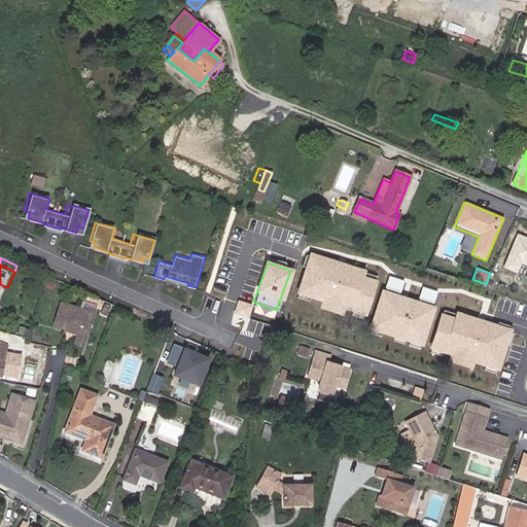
[(400,286),(369,277),(363,293),(395,303),(397,296),(410,301),(409,307),(400,330),(451,346),(455,330),(426,321),(427,318),(429,311),(433,296),(413,290),(412,293),(399,290),(400,286)]
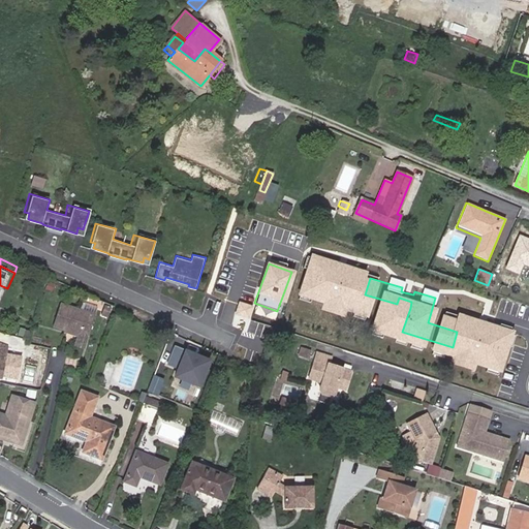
[(82,351),(94,314),(61,304),(54,327),(78,335),(72,349),(82,351)]
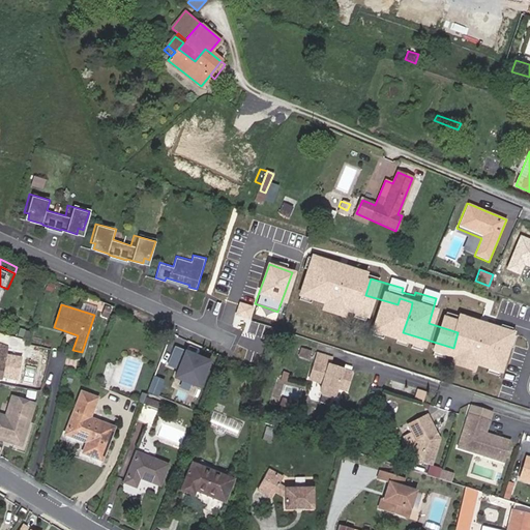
[(395,334),(451,352),(453,348),(403,332),(411,308),(404,306),(395,334)]
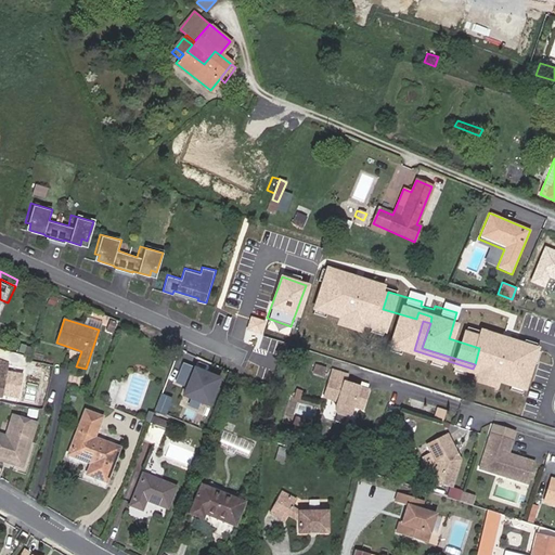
[(26,368),(28,360),(21,357),(17,364),(26,368)]
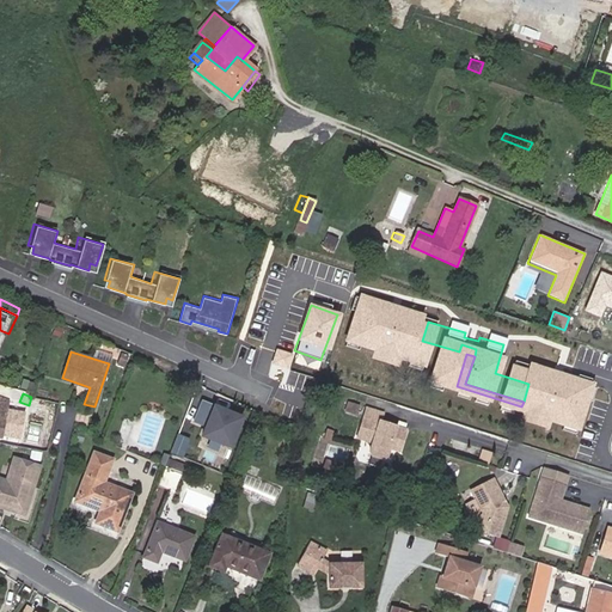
[(360,404),(349,401),(346,410),(356,414),(360,404)]
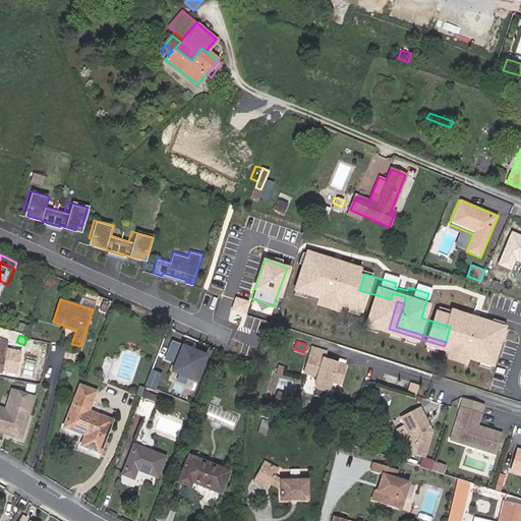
[(207,356),(180,345),(169,372),(195,384),(207,356)]
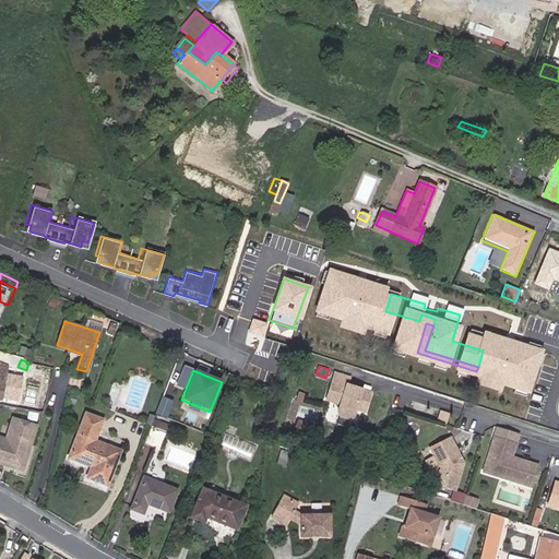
[(349,376),(334,371),(325,399),(340,404),(337,412),(339,415),(348,418),(352,417),(355,408),(365,412),(371,392),(355,387),(352,389),(348,388),(347,384),(349,376)]
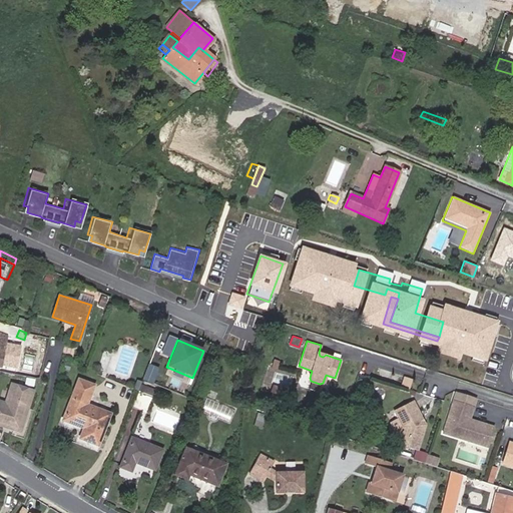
[(98,446),(111,413),(87,404),(94,385),(78,379),(63,420),(84,429),(80,439),(98,446)]
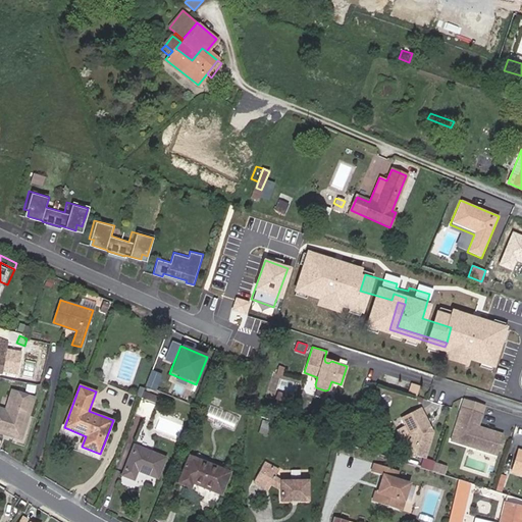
[(35,398),(12,390),(8,405),(2,403),(0,408),(0,432),(7,435),(7,433),(11,434),(10,436),(21,439),(35,398)]
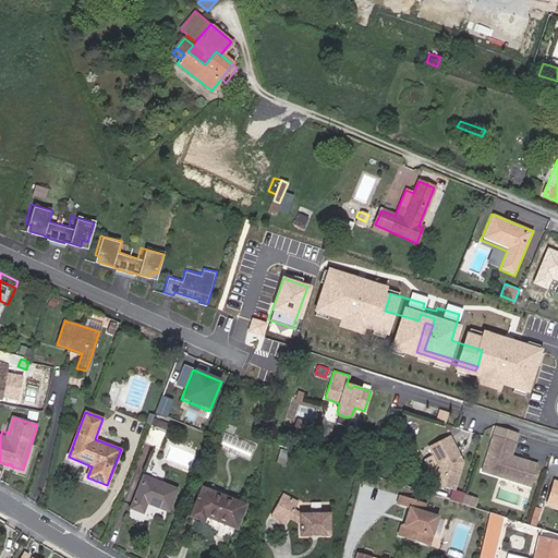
[(149,425),(167,432),(170,424),(153,417),(149,425)]
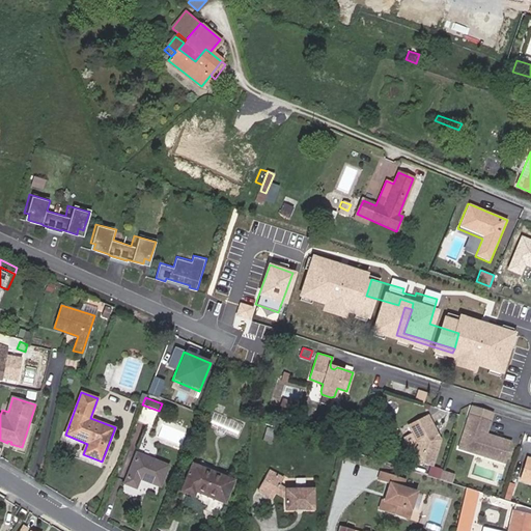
[(151,427),(159,411),(142,404),(136,421),(151,427)]
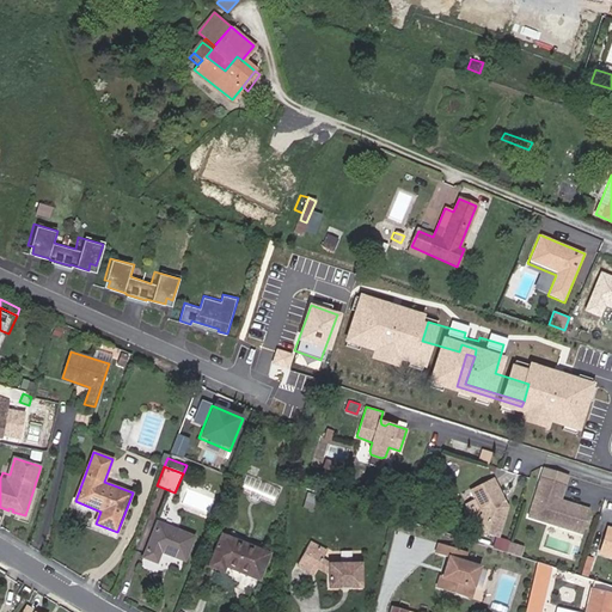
[(508,494),(495,477),(476,493),(485,505),(477,525),(500,534),(514,502),(509,500),(507,497),(508,494)]
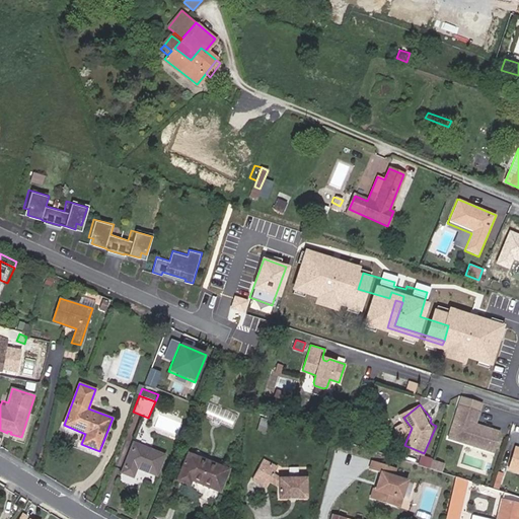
[(468,411),(457,408),(448,440),(464,445),(466,439),(484,444),(488,431),(467,424),(466,426),(463,425),(468,411)]
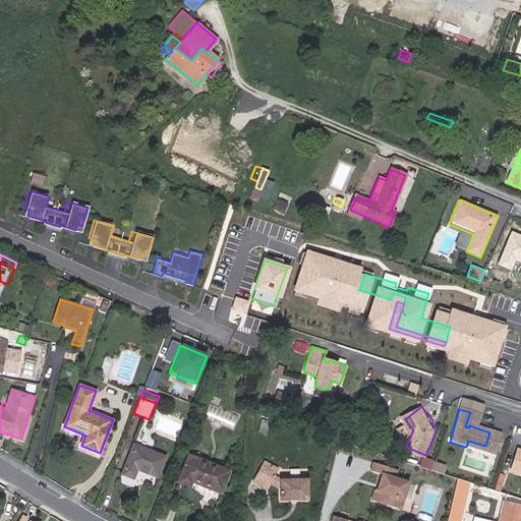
[(483,452),(485,446),(468,441),(466,447),(483,452)]
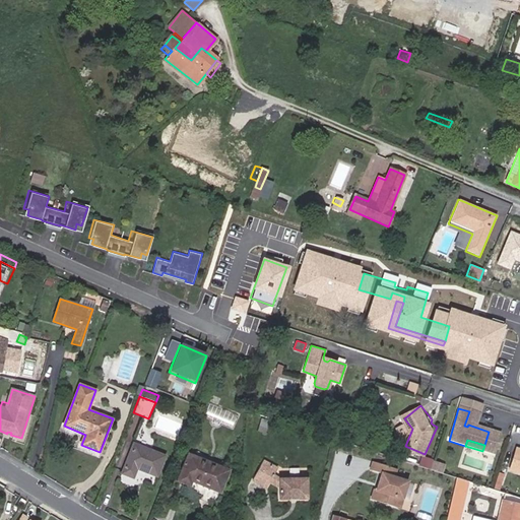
[(155,476),(165,456),(134,444),(122,473),(132,477),(136,468),(155,476)]
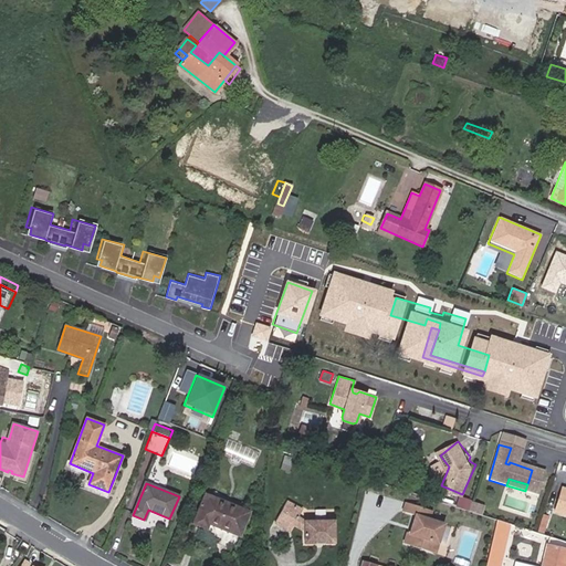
[(565,490),(561,489),(553,513),(565,516),(565,490)]
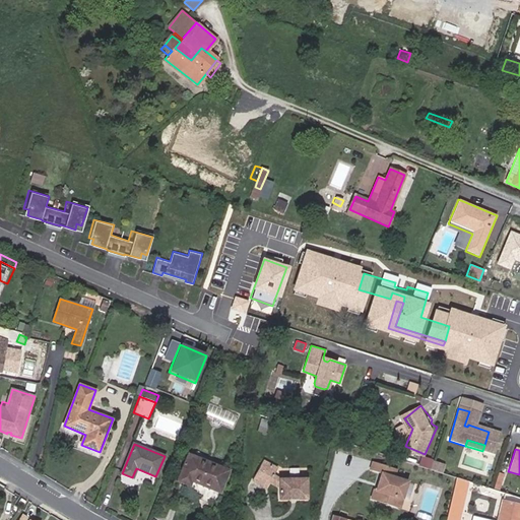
[(219,493),(229,470),(188,454),(177,481),(190,486),(192,481),(219,493)]
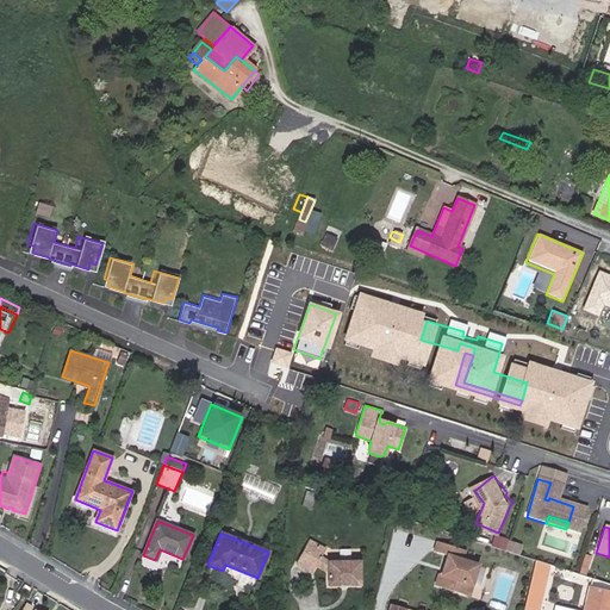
[(467,548),(441,539),(439,548),(449,552),(446,562),(449,565),(447,572),(441,570),(437,583),(470,593),(480,564),(465,558),(467,548)]
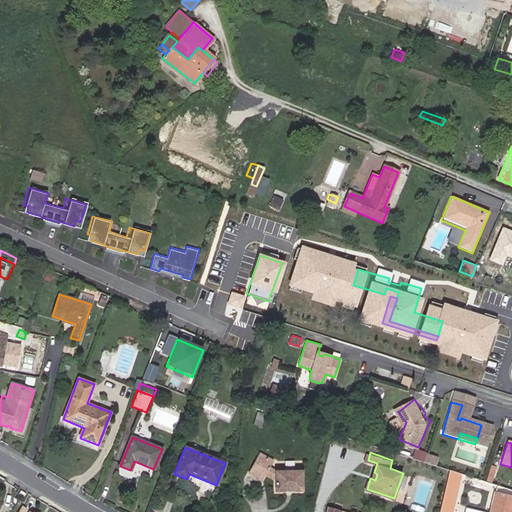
[(264,467),(267,459),(260,455),(249,474),(264,483),(267,477),(275,482),(276,494),(285,493),(287,491),(292,490),(294,493),(304,492),(303,473),(277,474),(270,470),(264,467)]
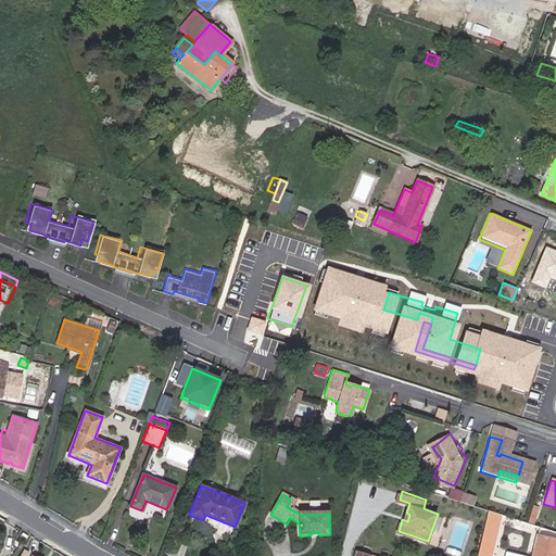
[(474,505),(477,496),(466,494),(464,502),(474,505)]
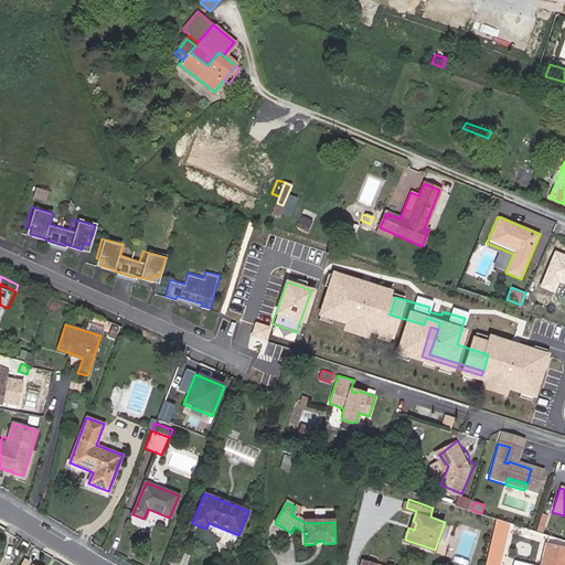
[(302,511),(295,507),(291,515),(298,519),(302,511)]
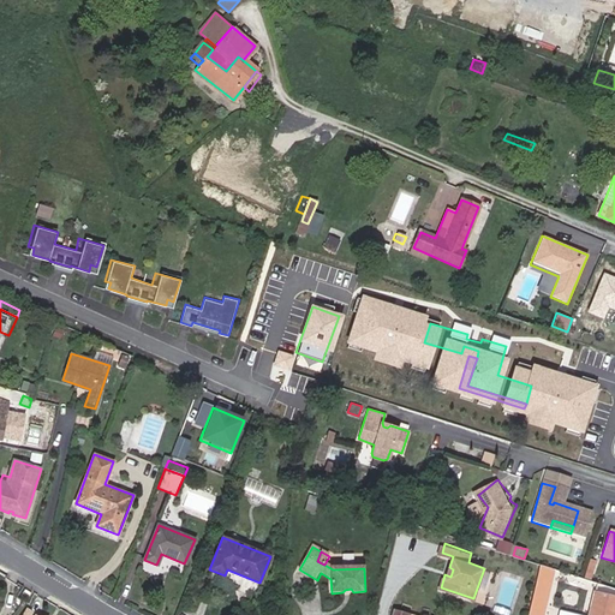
[(543,614),(555,568),(541,563),(527,614),(543,614)]
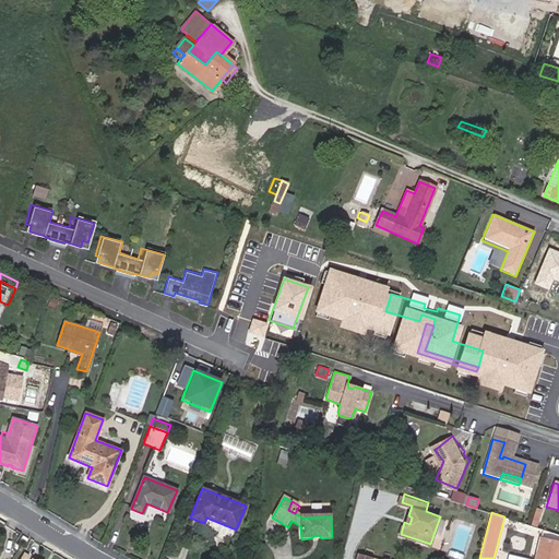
[(557,558),(558,557),(558,543),(540,539),(535,558),(557,558)]
